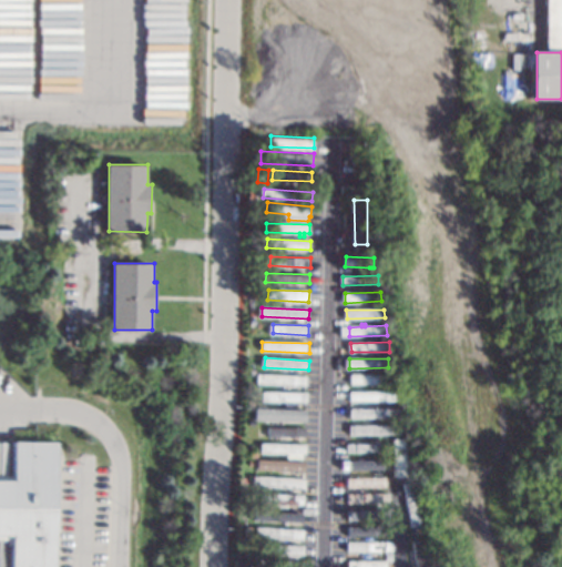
[(308,376),(308,386),(259,383),(259,374),(308,376)]
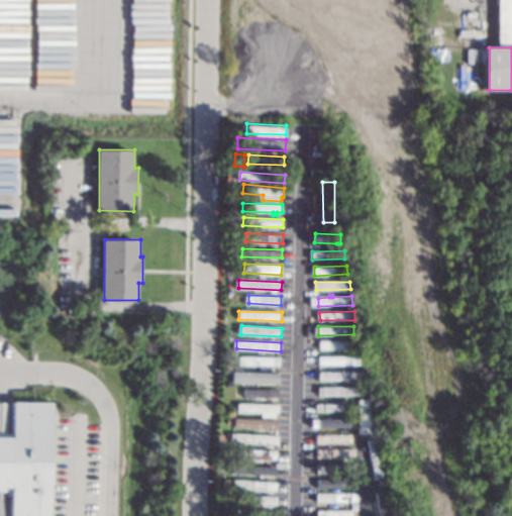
[(350,349),(320,349),(320,341),(350,341),(350,349)]
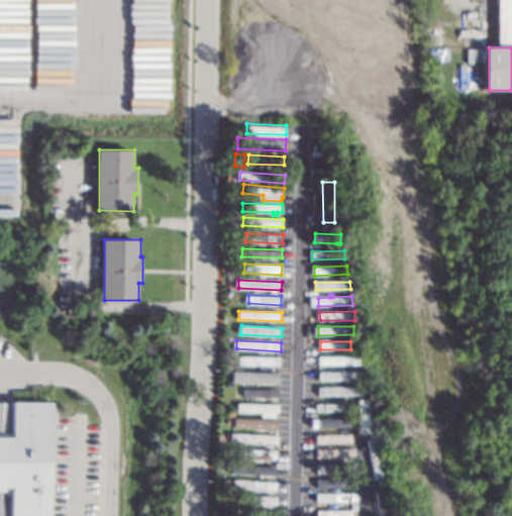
[(281,366),(240,365),(240,356),(281,357),(281,366)]
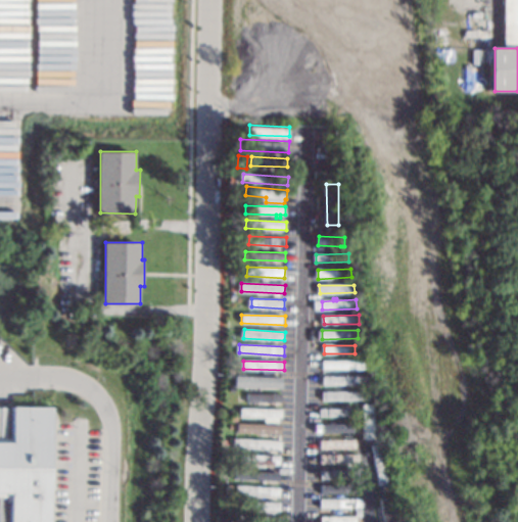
[(365,369),(324,369),(324,361),(365,361),(365,369)]
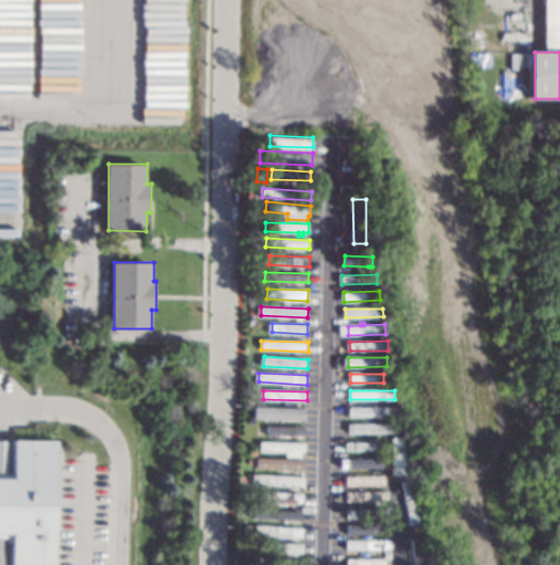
[(307,420),(257,419),(257,407),(307,408),(307,420)]
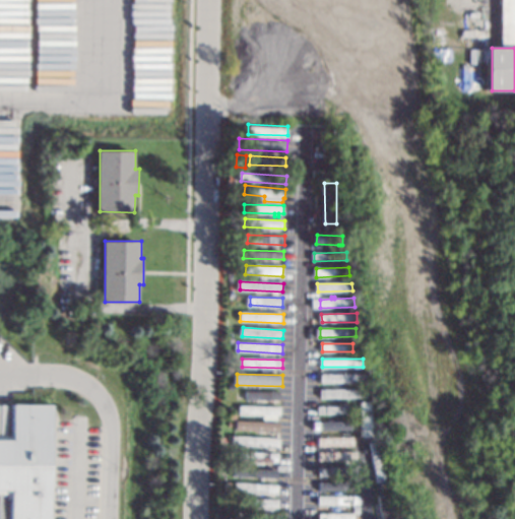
[(363,377),(369,377),(369,383),(322,383),(322,375),(363,375),(363,377)]
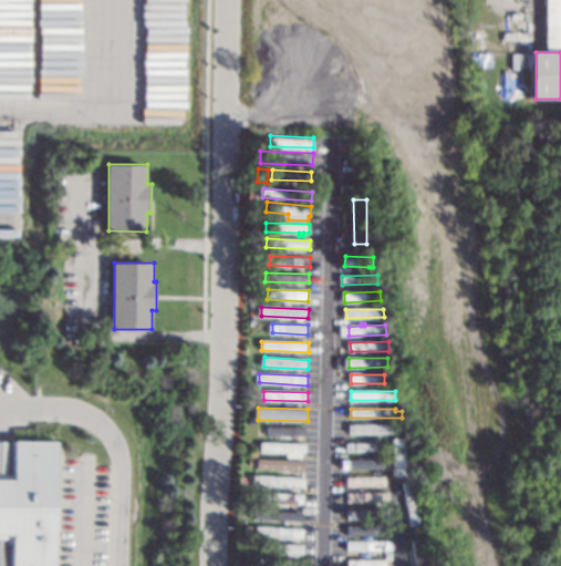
[(396,434),(351,434),(351,424),(396,425),(396,434)]
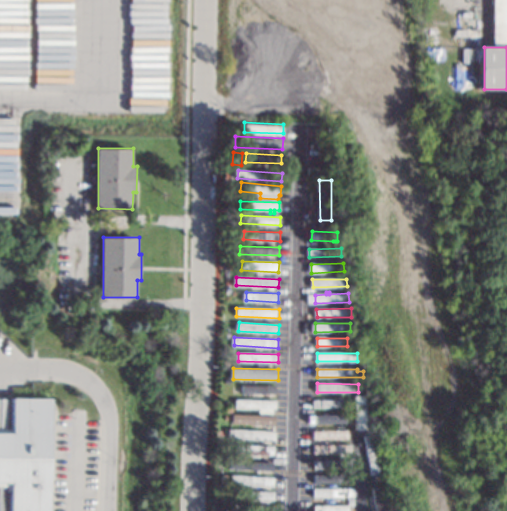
[(277,393),(245,393),(245,384),(277,385),(277,393)]
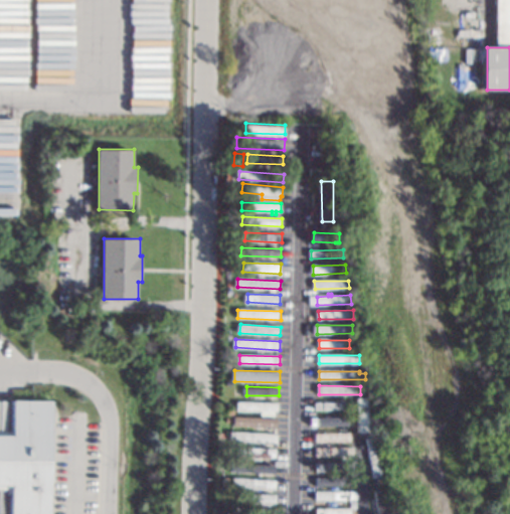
[(370,433),(360,433),(358,398),(368,397),(370,433)]
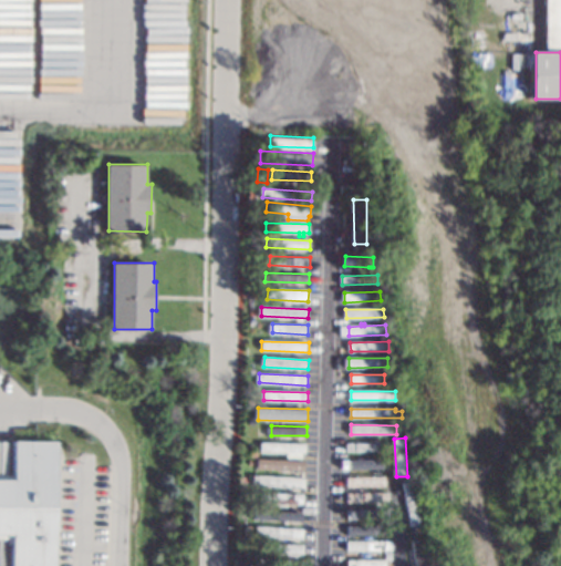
[(14,565),(14,545),(10,545),(10,539),(0,538),(0,472),(16,473),(16,441),(58,442),(56,565),(14,565)]
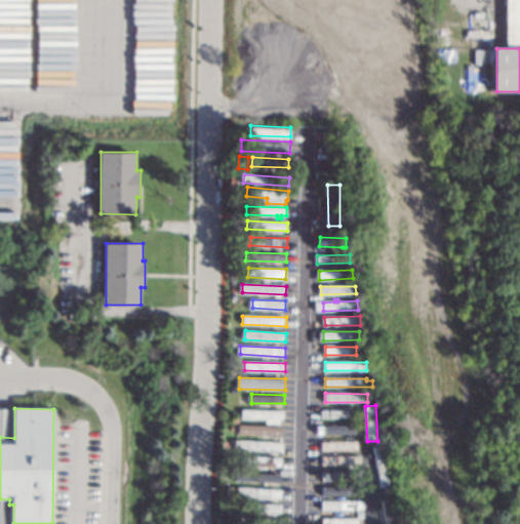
[(284,411),(284,419),(243,418),(244,410),(284,411)]
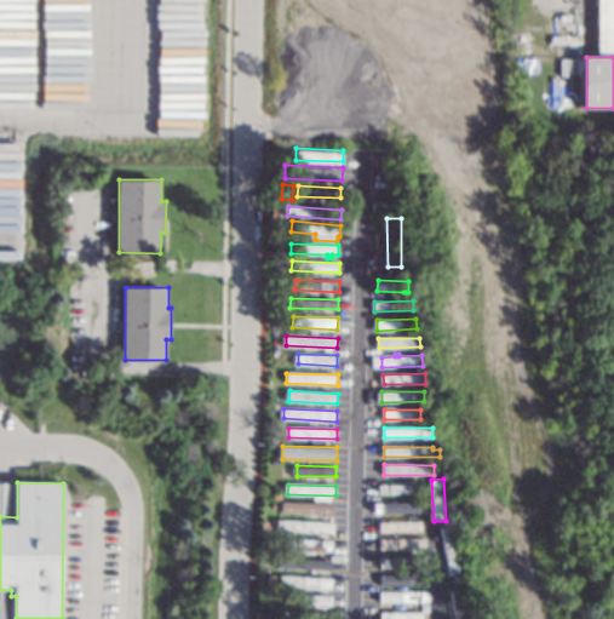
[(411,504),(424,504),(424,514),(383,513),(383,503),(391,503),(391,499),(397,499),(397,503),(403,503),(403,498),(412,498),(411,504)]
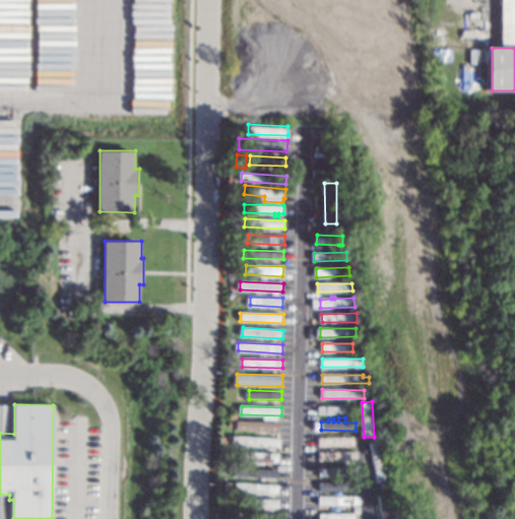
[(281,423),(280,432),(238,430),(238,420),(281,423)]
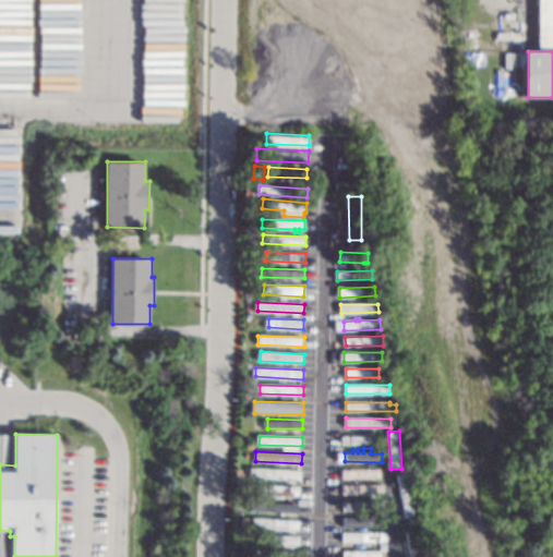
[(381,479),(344,479),(344,470),(381,469),(381,479)]
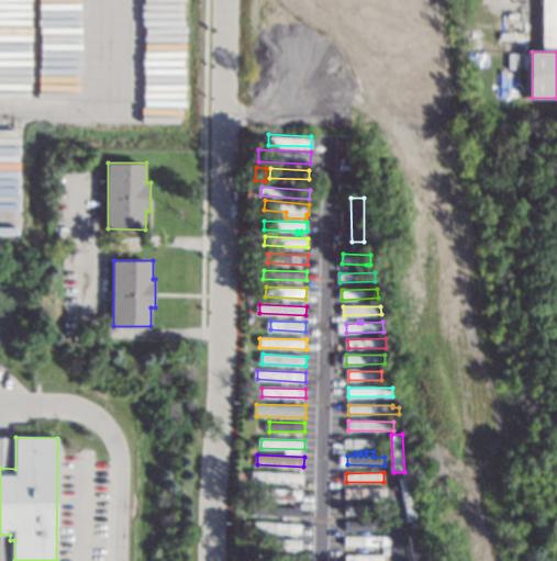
[(304,474),(253,473),(253,482),(303,483),(304,474)]
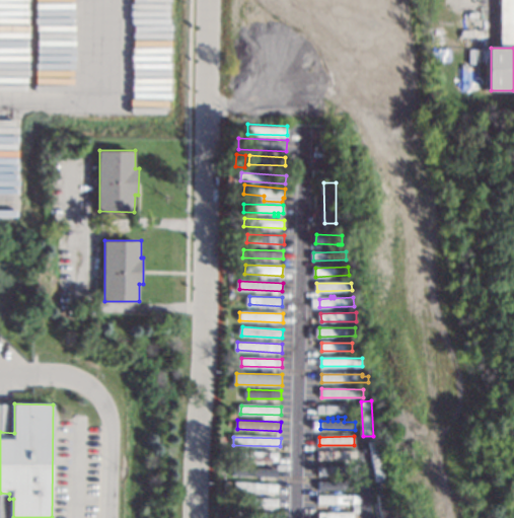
[(386,481),(378,482),(370,442),(378,440),(386,481)]
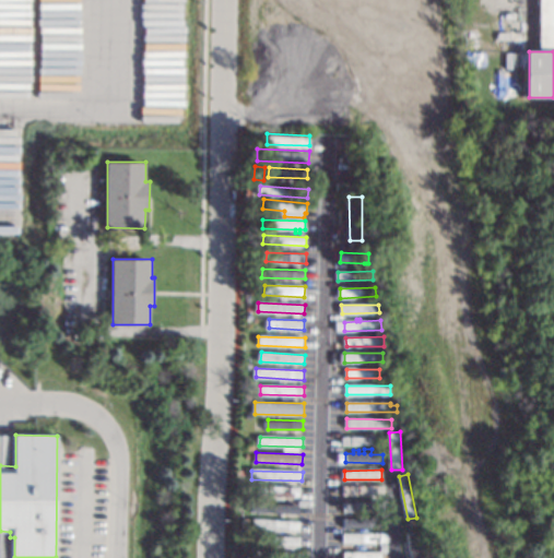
[(301,488),(301,497),(294,496),(294,499),(290,499),(290,496),(257,495),(258,485),(301,488)]
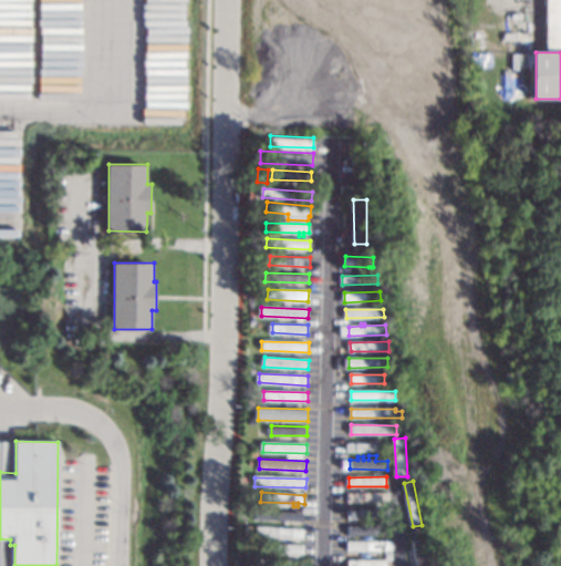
[(390,502),(349,503),(349,493),(390,493),(390,502)]
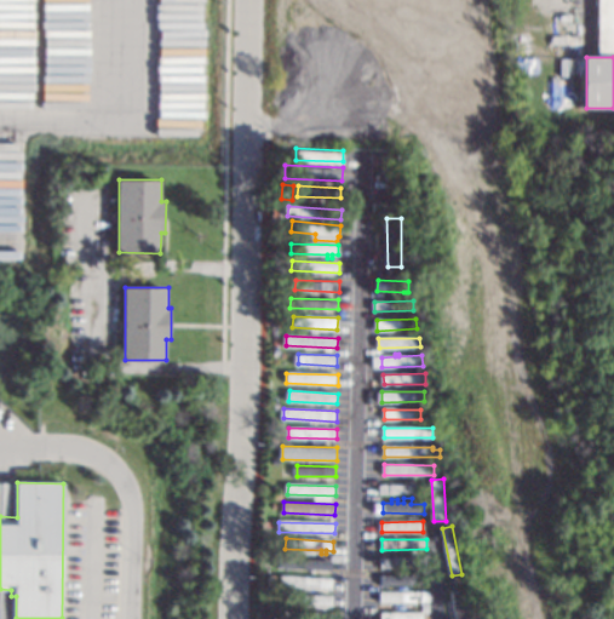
[(428,567),(382,568),(382,559),(428,557),(428,567)]
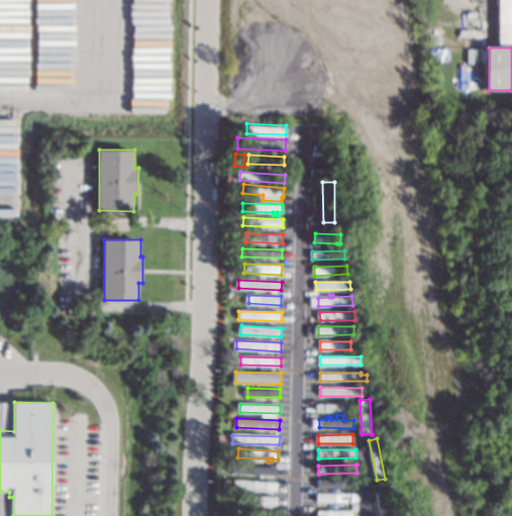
[(233,475),(277,477),(277,468),(234,466),(233,475)]
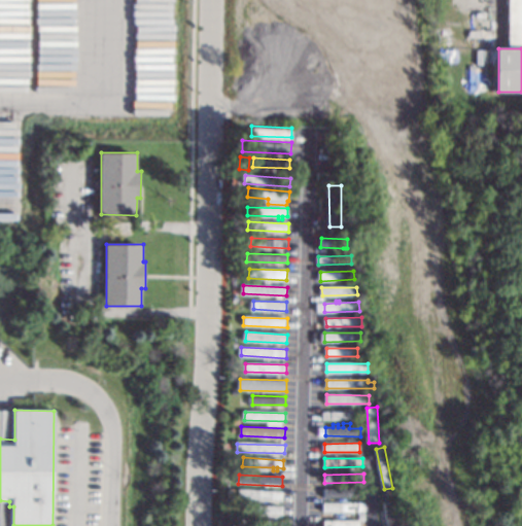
[(363,497),(324,497),(324,489),(362,488),(363,497)]
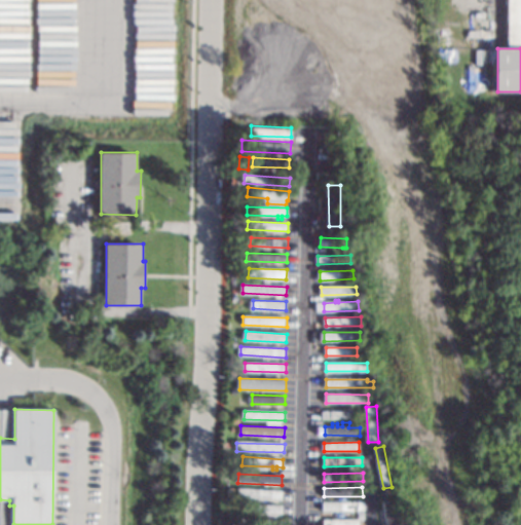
[(283,491),(283,499),(239,496),(239,488),(283,491)]
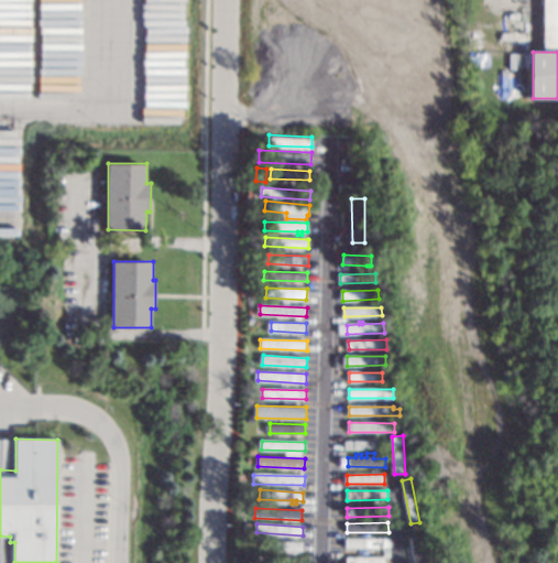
[(415,562),(415,559),(411,559),(409,550),(413,550),(412,536),(419,534),(423,562),(415,562)]
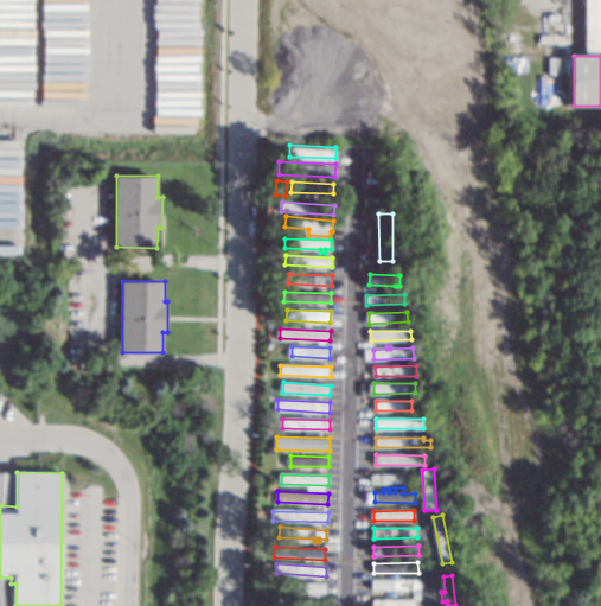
[(384,580),(420,580),(420,591),(372,591),(372,580),(381,580),(381,576),(384,576),(384,580)]
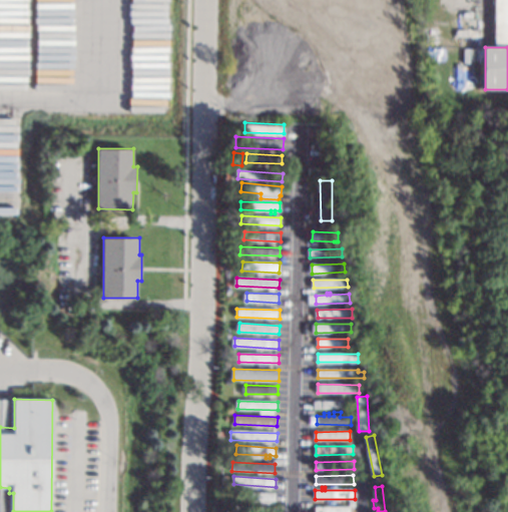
[(276,493),(276,501),(235,500),(235,491),(276,493)]
